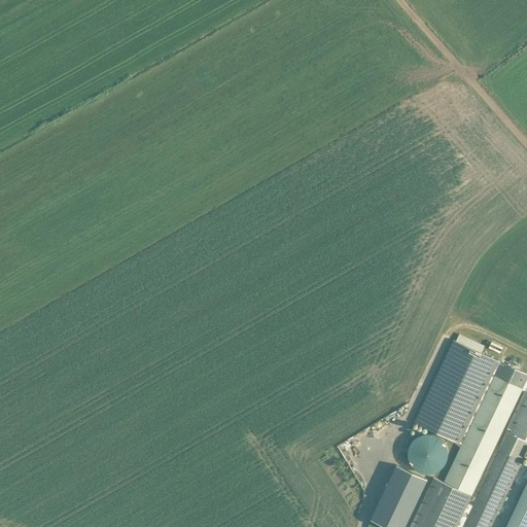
[(433,478),(410,526),(489,526),(522,459),(523,456),(526,447),(526,441),(510,433),(511,431),(512,429),(507,427),(524,391),(526,391),(526,375),(498,361),(453,341),(415,422),(460,443),(461,444),(443,482),(433,478)]
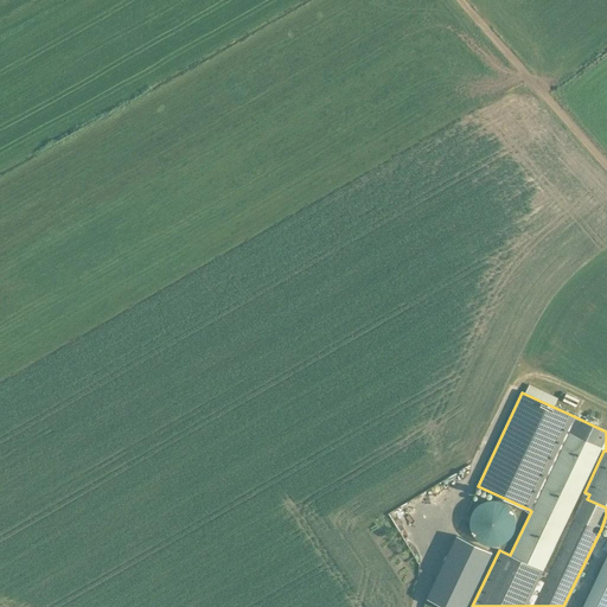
[(606,455),(589,494),(588,497),(606,506),(606,455)]
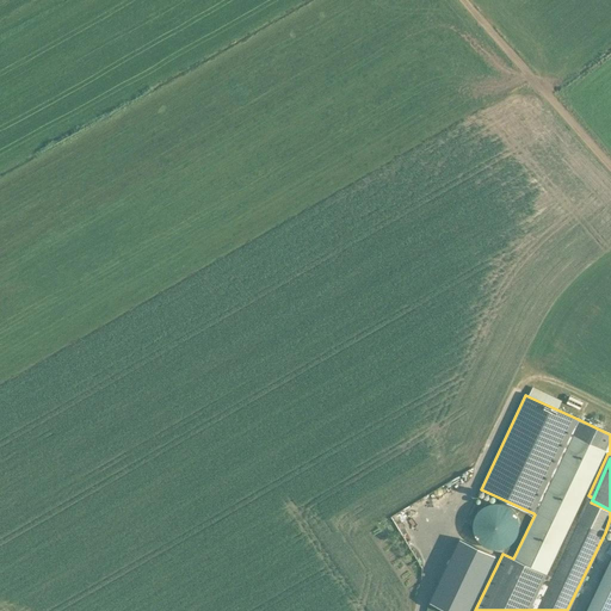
[(474,524),(474,526),(474,528),(474,530),(474,532),(475,534),(475,536),(476,537),(477,538),(479,541),(480,542),(481,543),(482,544),(485,545),(486,547),(488,547),(489,548),(492,548),(493,549),(495,549),(498,549),(499,548),(501,548),(504,548),(505,547),(507,545),(508,544),(510,543),(512,542),(513,541),(514,539),(516,537),(516,536),(517,534),(518,532),(518,530),(518,529),(518,526),(518,524),(518,523),(518,520),(517,519),(517,517),(516,516),(514,513),(513,512),(512,511),(511,508),(508,507),(507,507),(506,506),(504,505),(501,505),(500,504),(498,504),(497,504),(494,504),(492,504),(491,505),(488,505),(487,506),(485,506),(483,507),(481,508),(480,510),(479,512),(477,513),(476,514),(475,517),(475,518),(474,520),(474,522),(474,524)]
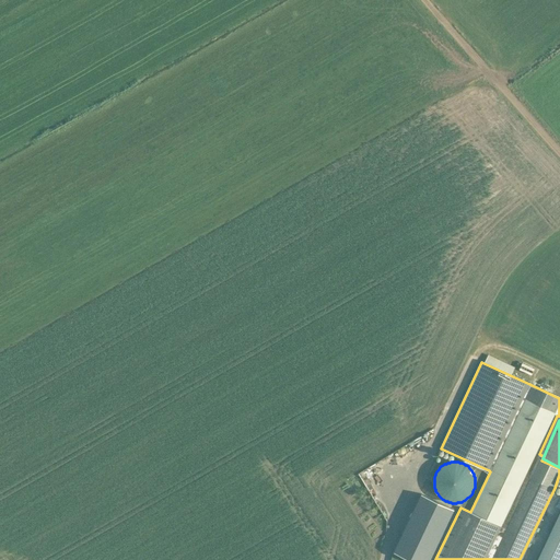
[(421,493),(394,551),(411,559),(429,559),(454,509),(421,493)]
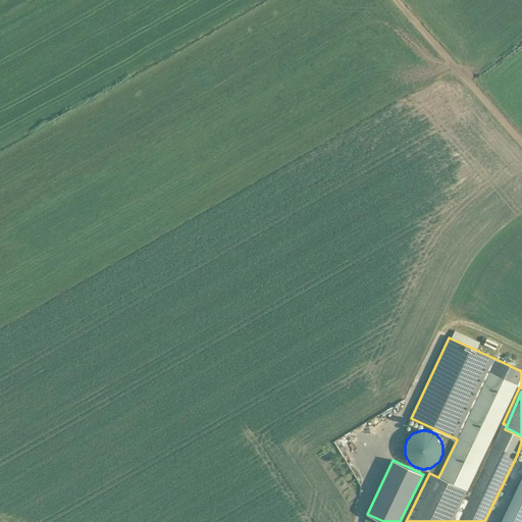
[(521,521),(521,477),(501,521),(521,521)]
